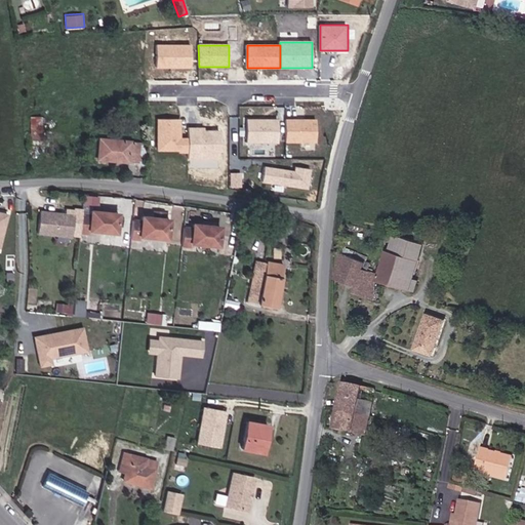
[(191,69),(191,46),(156,46),(156,69),(191,69)]
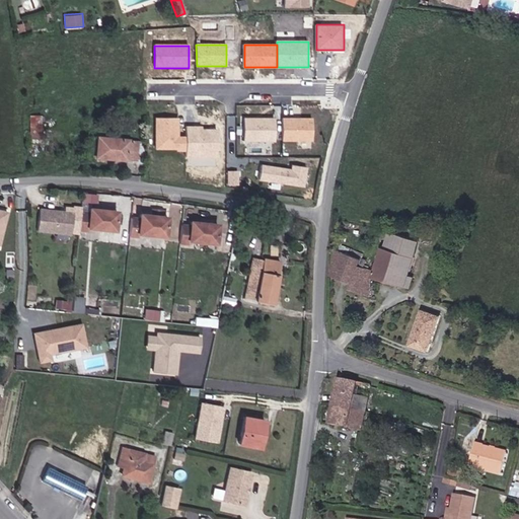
[(30,115),(30,123),(43,123),(42,115),(30,115)]
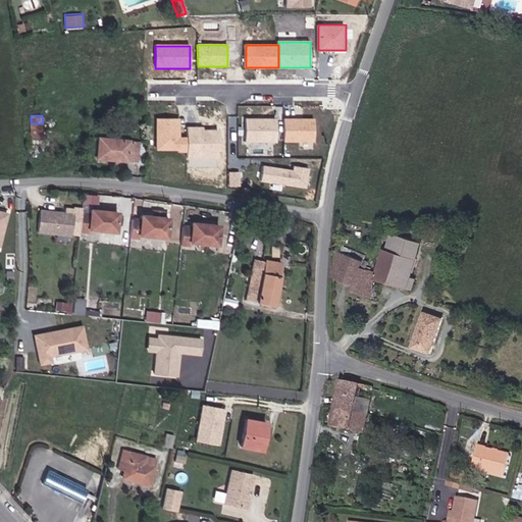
[(179,139),(179,119),(157,120),(158,151),(178,151),(178,153),(188,153),(188,139),(179,139)]
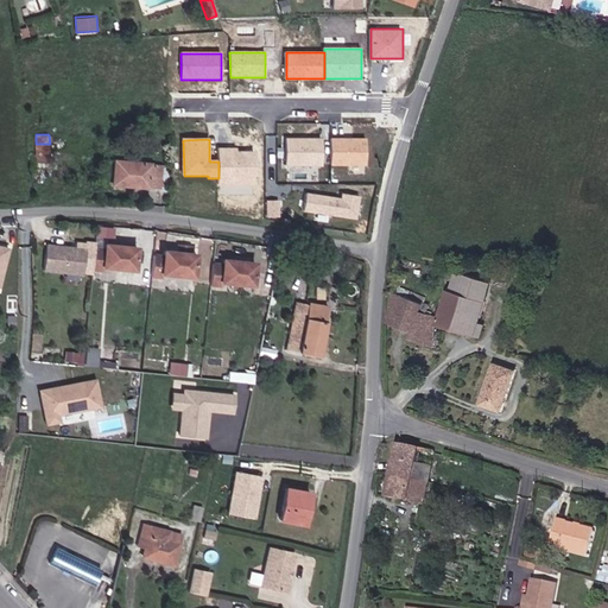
[(323,139),(287,140),(287,166),(323,165),(323,139)]
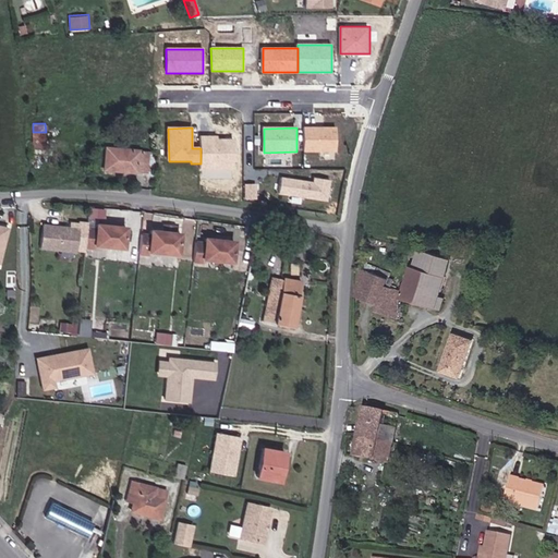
[(337,128),(305,128),(305,152),(338,152),(337,128)]
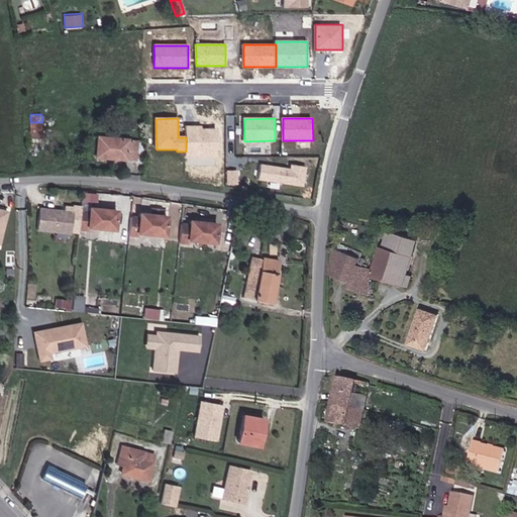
[(217,158),(217,130),(201,130),(196,130),(196,127),(186,127),(186,137),(186,151),(186,158),(217,158)]
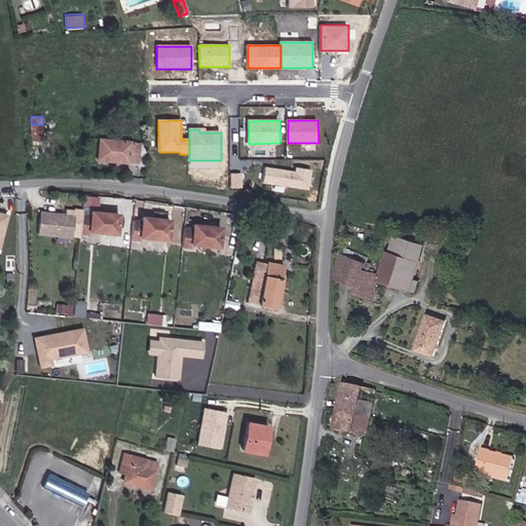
[(139,161),(140,144),(100,141),(99,160),(129,162),(139,161)]
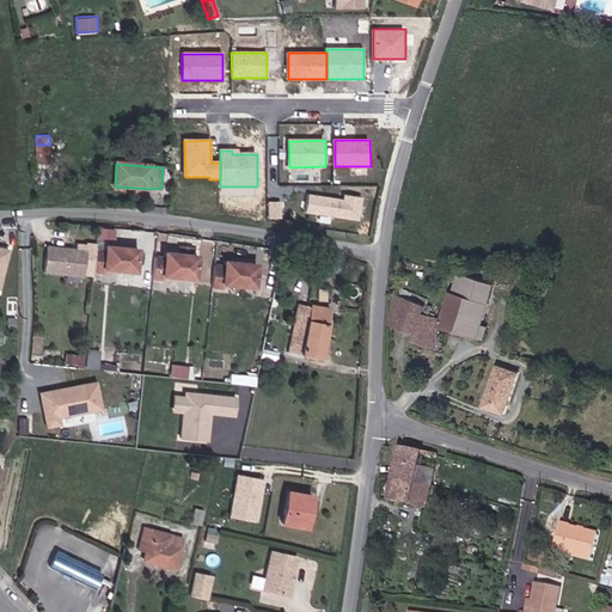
[(359,221),(362,199),(346,196),(344,202),(310,197),(307,214),(359,221)]
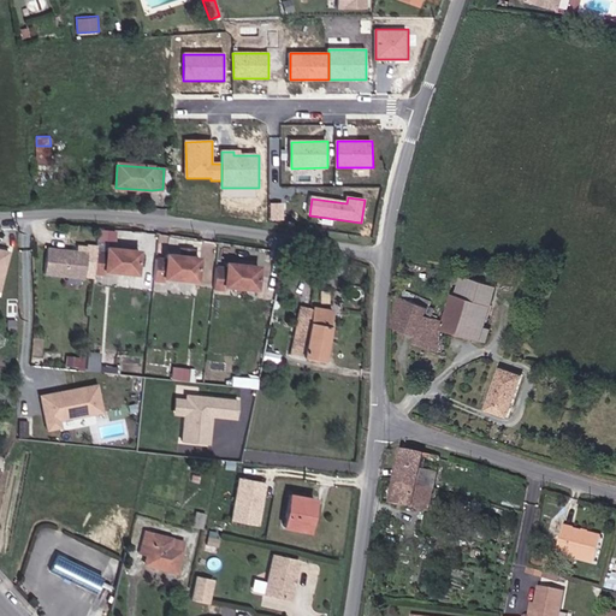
[(100,238),(107,240),(107,234),(117,235),(117,230),(101,229),(100,238)]
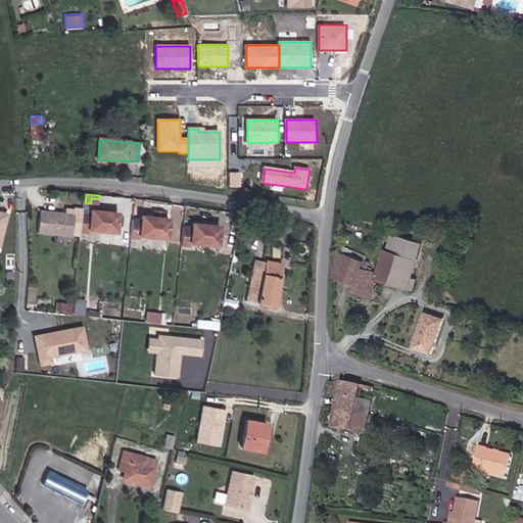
[(116,230),(119,210),(92,208),(91,212),(83,211),(81,230),(90,230),(91,228),(116,230)]
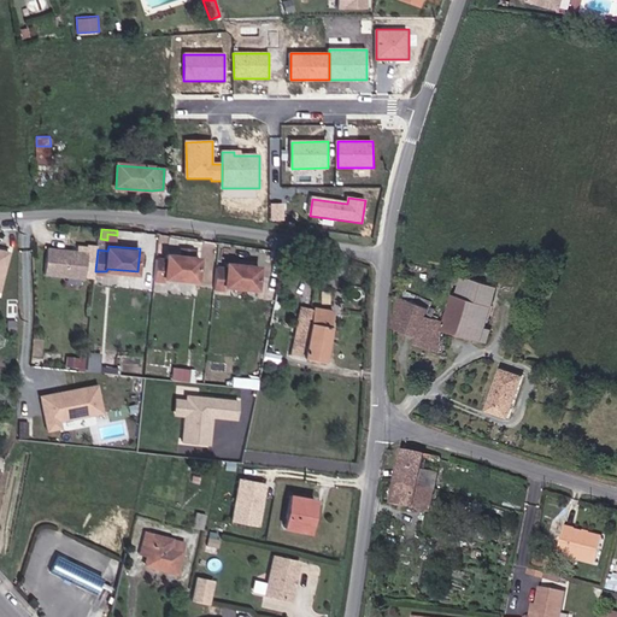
[(86,276),(88,253),(82,252),(81,250),(48,247),(46,272),(86,276)]
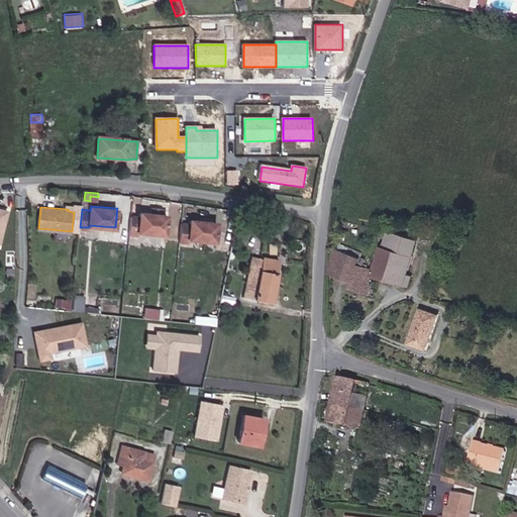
[(166,233),(168,214),(162,213),(162,208),(152,207),(152,212),(140,211),(140,216),(131,215),(130,232),(138,233),(139,230),(166,233)]
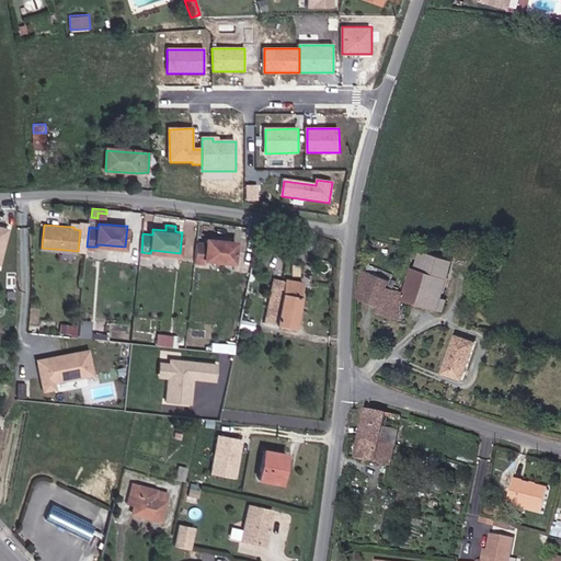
[(11,229),(0,226),(0,266),(1,267),(11,229)]
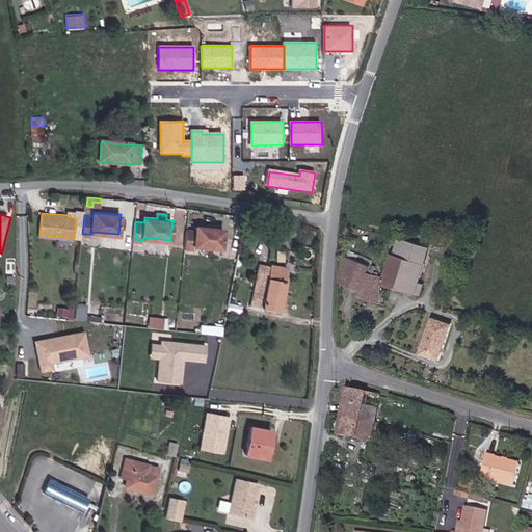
[(221,246),(223,227),(196,223),(195,229),(187,228),(185,245),(194,246),(195,243),(221,246)]
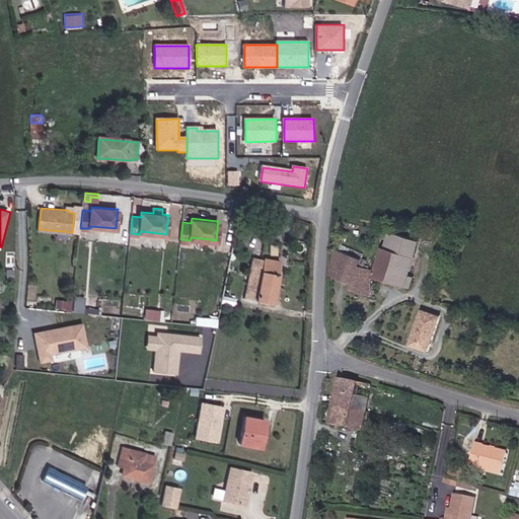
[(393,228),(388,245),(417,255),(422,238),(393,228)]
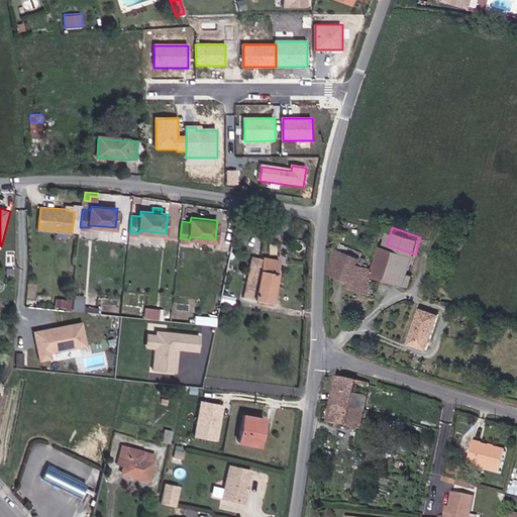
[(409,275),(415,254),(387,244),(384,243),(376,273),(410,285),(412,276),(409,275)]
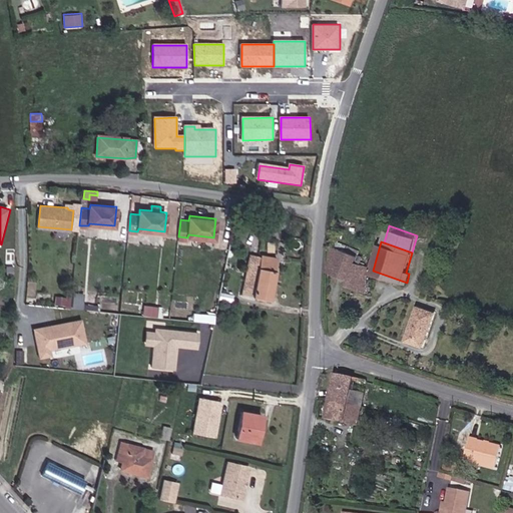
[(336,246),(328,269),(350,279),(349,285),(369,291),(370,266),(356,260),(357,253),(336,246)]
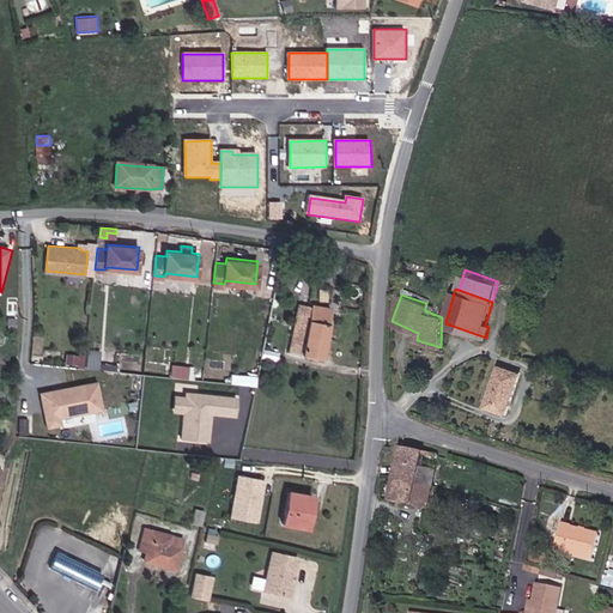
[(320,305),(320,301),(311,299),(305,333),(304,344),(290,341),(289,352),(321,357),(329,308),(320,305)]
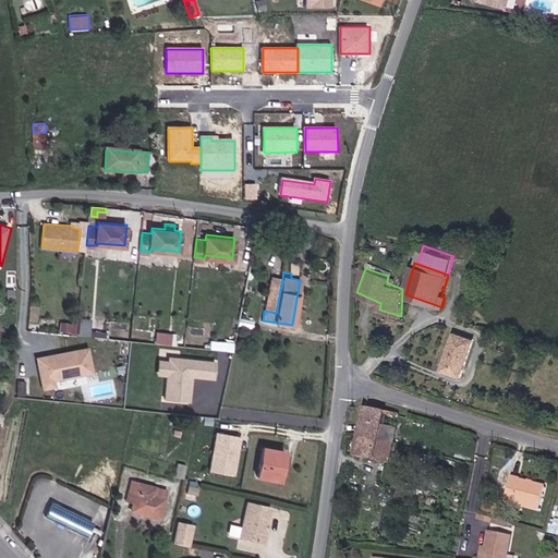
[(264,311),(277,313),(278,303),(266,302),(264,311)]
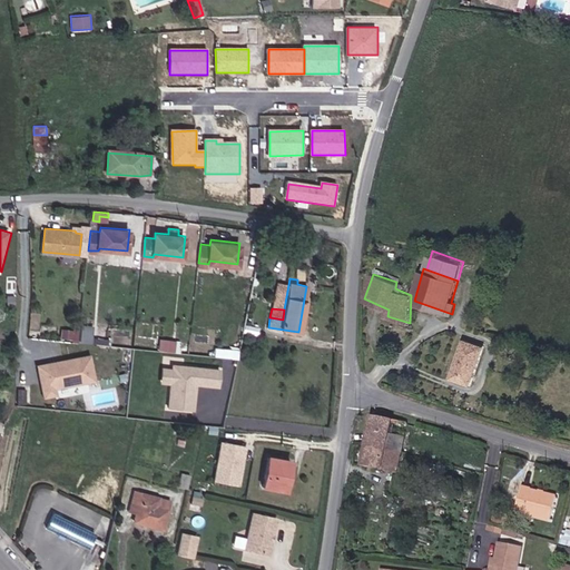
[(92,345),(94,327),(81,326),(79,344),(92,345)]
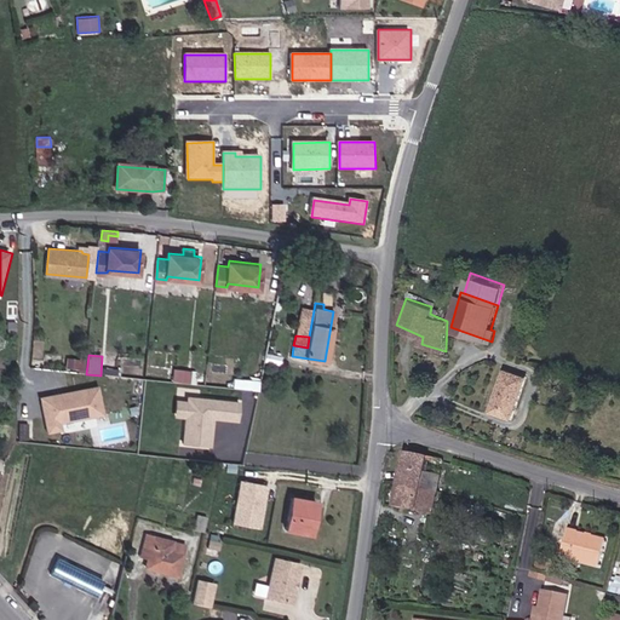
[(80,371),(81,361),(70,360),(69,369),(80,371)]
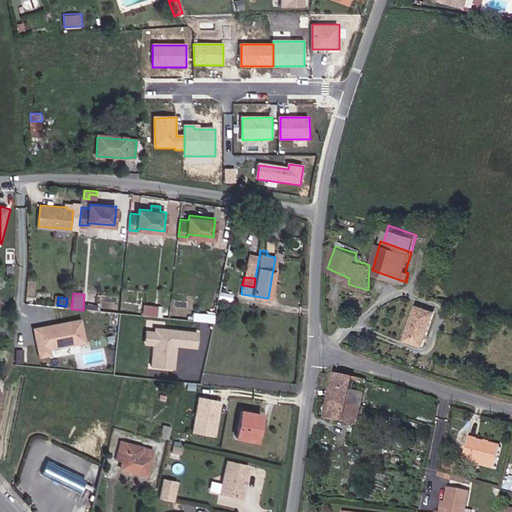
[(144,304),(143,314),(157,316),(158,305),(144,304)]
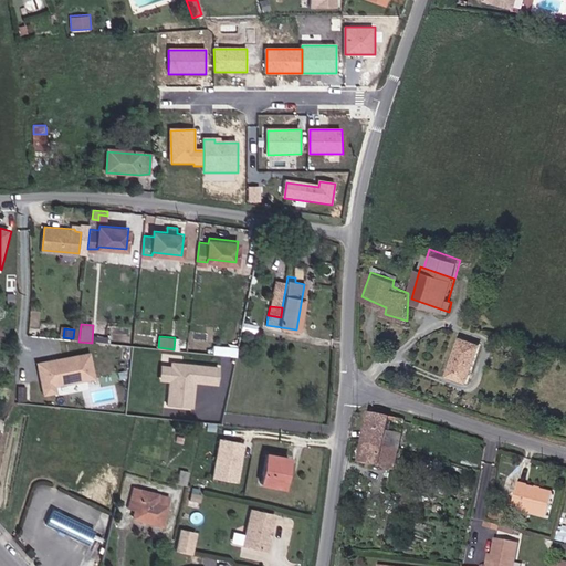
[(470,378),(481,342),(464,336),(452,373),(470,378)]
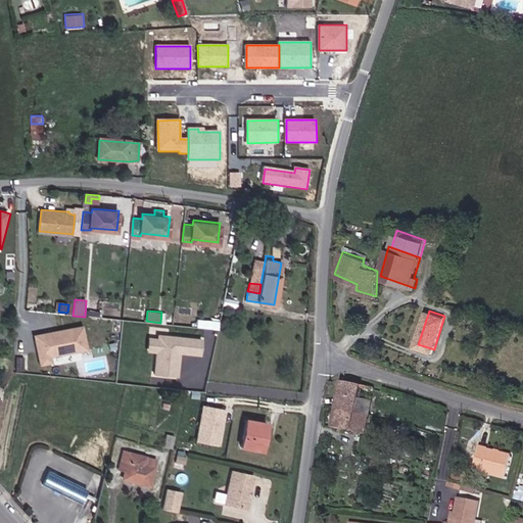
[(84,327),(35,336),(41,368),(90,360),(84,327)]
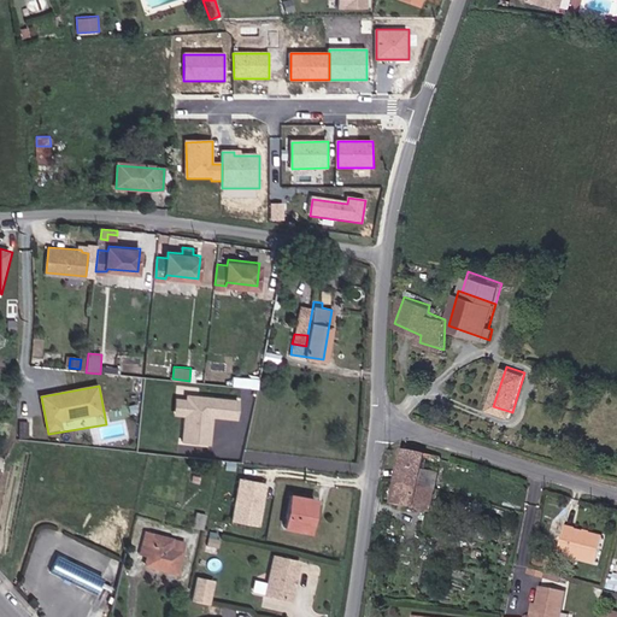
[(240,422),(241,400),(187,395),(187,400),(177,399),(176,416),(184,416),(182,442),(212,445),(215,421),(240,422)]
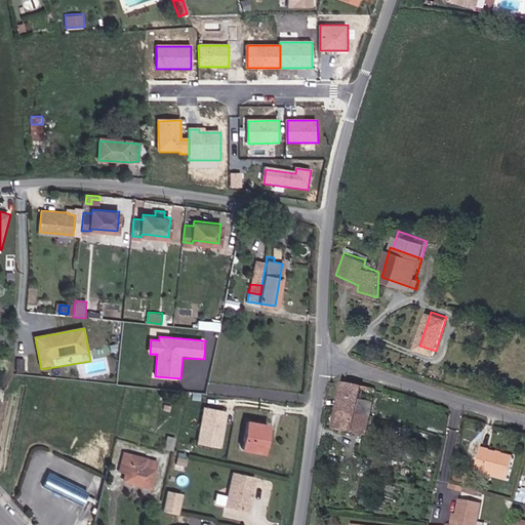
[(373,402),(376,387),(342,380),(339,394),(373,402)]
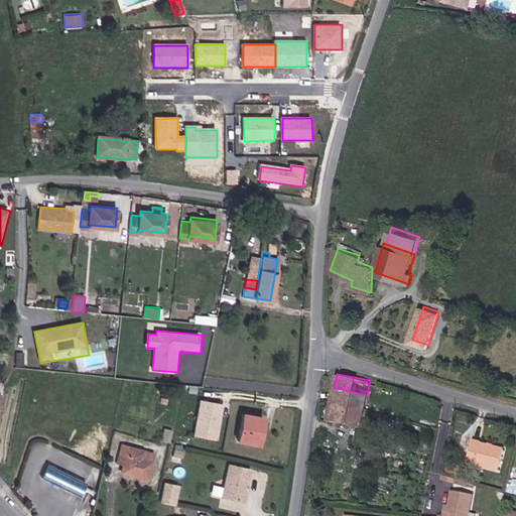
[(332,400),(365,407),(367,395),(334,387),(332,400)]
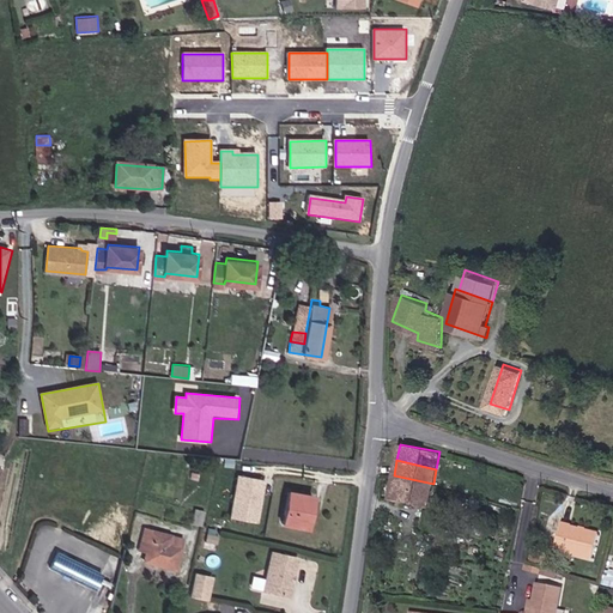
[(434,484),(394,475),(389,497),(429,504),(434,484)]
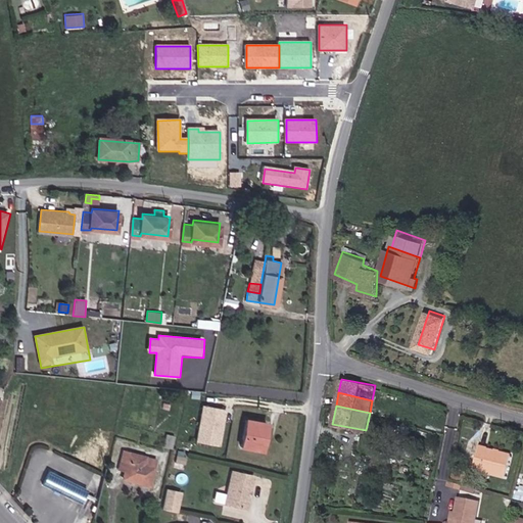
[(221,447),(228,411),(204,407),(198,443),(221,447)]
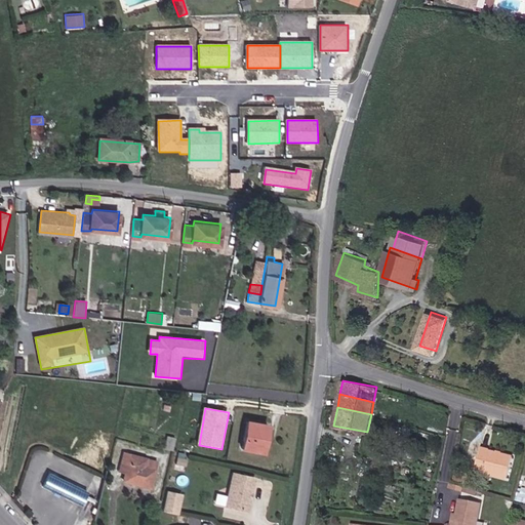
[(249,422),(246,449),(269,452),(272,425),(249,422)]
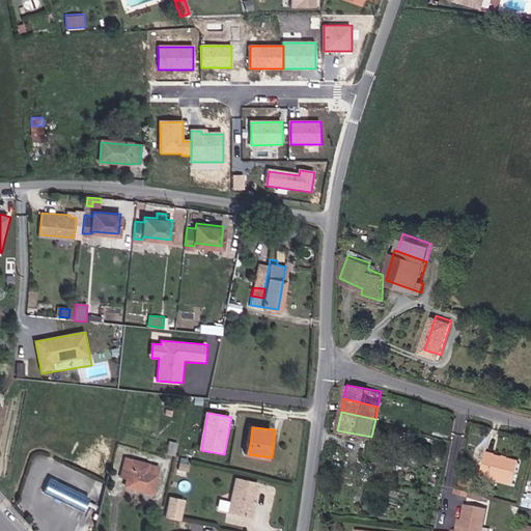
[(518,459),(486,452),(481,474),(512,481),(518,459)]
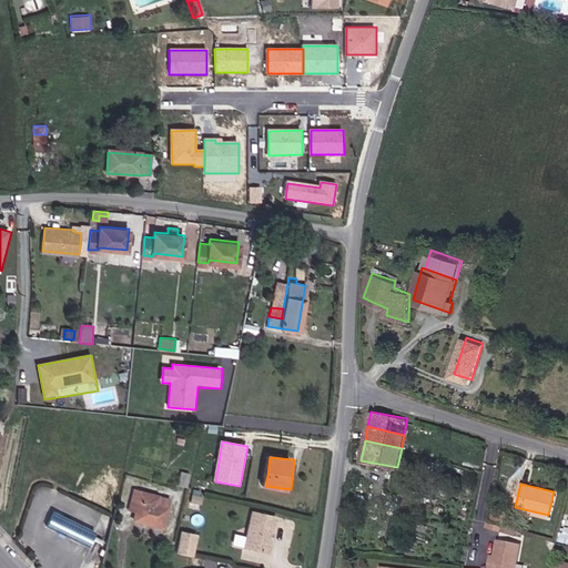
[(162,530),(170,503),(142,496),(134,523),(162,530)]
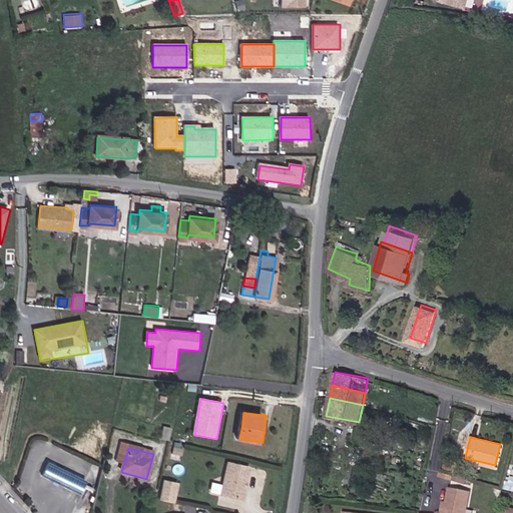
[(242,499),(247,466),(226,461),(221,493),(242,499)]
